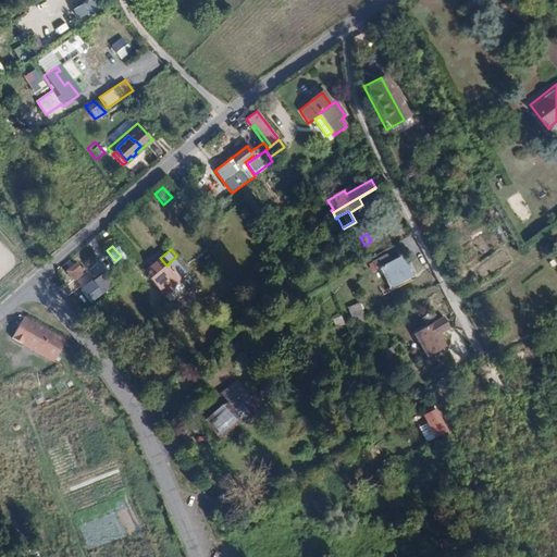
[(183,268),(184,264),(176,256),(166,265),(149,280),(162,295),(180,280),(178,279),(186,272),(183,268)]
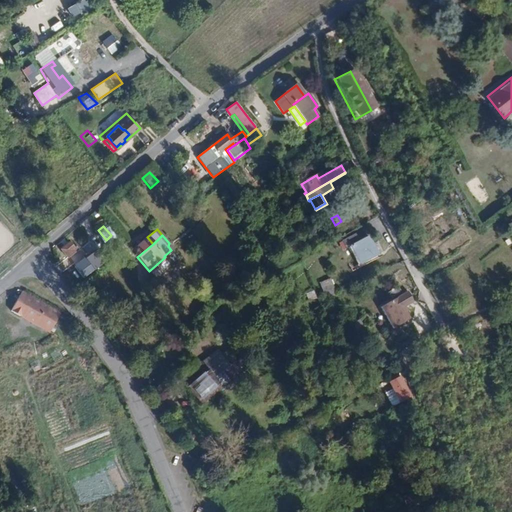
[(345,251),(347,250),(358,244),(354,236),(341,244),(345,251)]
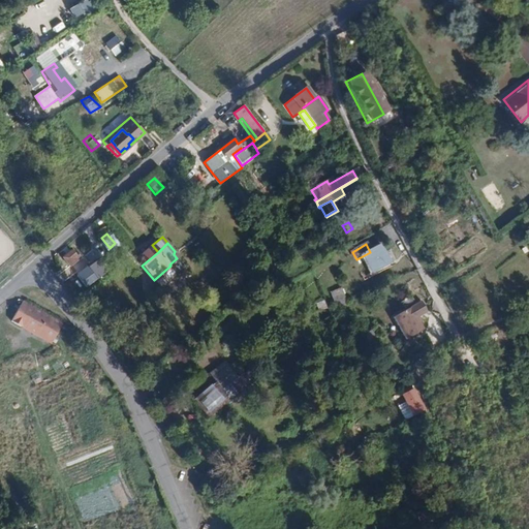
[(135,258),(142,266),(158,252),(152,245),(135,258)]
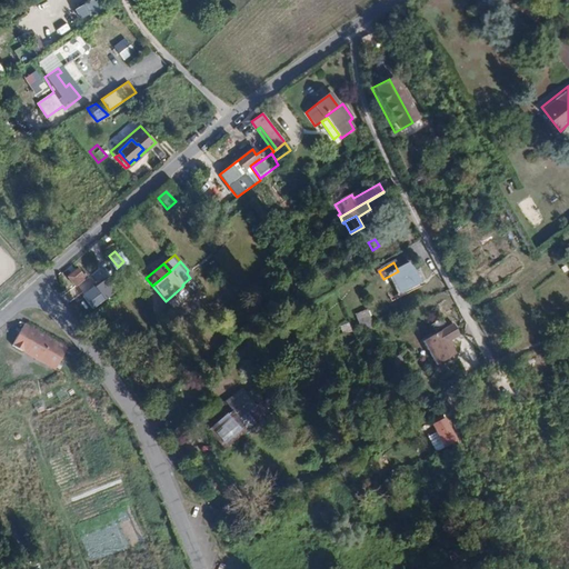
[(412,272),(408,265),(398,271),(386,278),(399,301),(421,288),(419,285),(419,283),(410,288),(403,277),(412,272)]
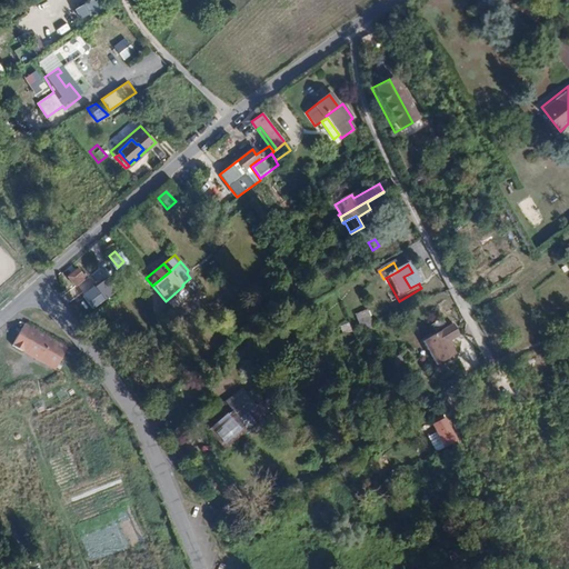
[(81,277),(77,270),(67,278),(76,288),(81,283),(78,280),(81,277)]
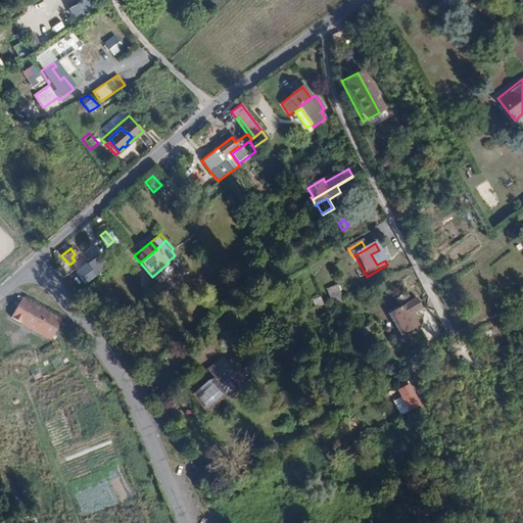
[(383,248),(379,250),(385,260),(385,262),(389,259),(383,248)]
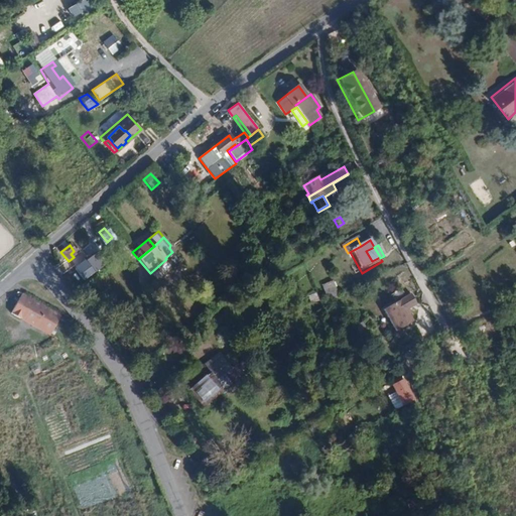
[(380,257),(374,247),(366,251),(372,261),(380,257)]
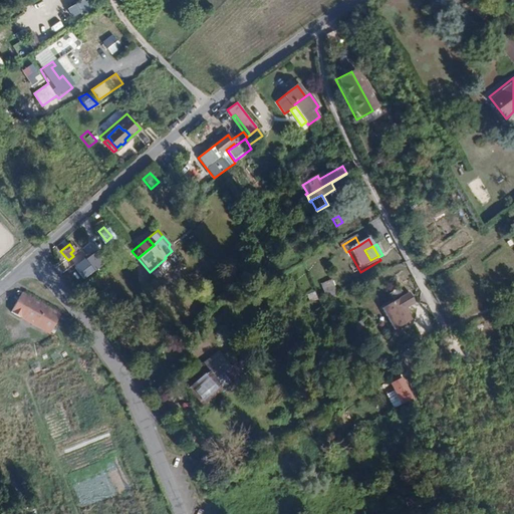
[(106,260),(98,249),(90,255),(92,257),(83,264),(81,263),(74,269),(82,279),(106,260)]
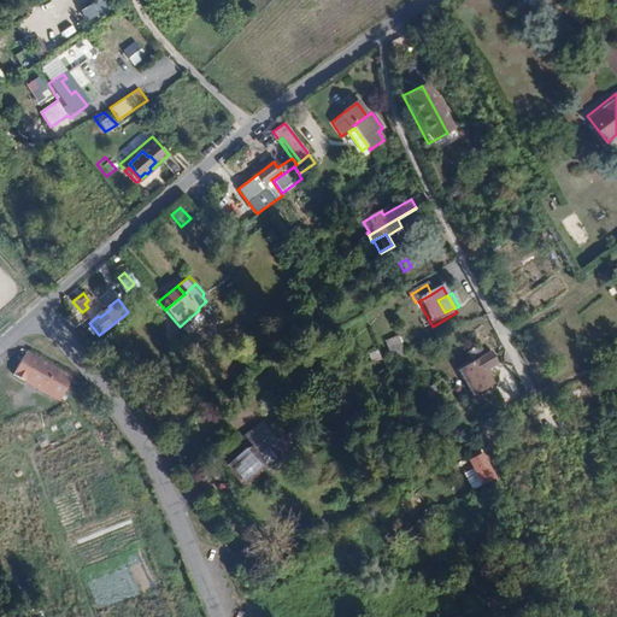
[(391,354),(401,350),(395,339),(386,342),(391,354)]
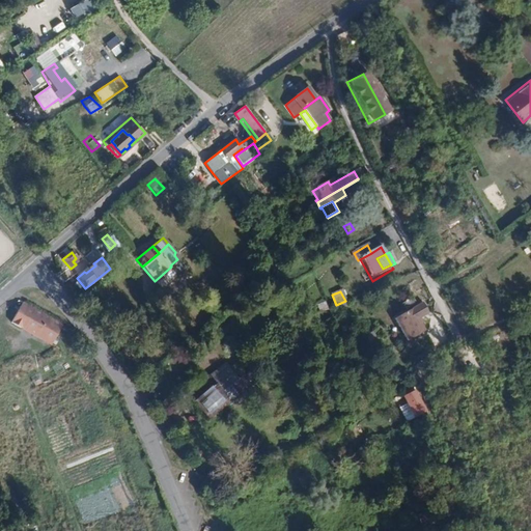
[(318,312),(326,309),(324,302),(316,305),(318,312)]
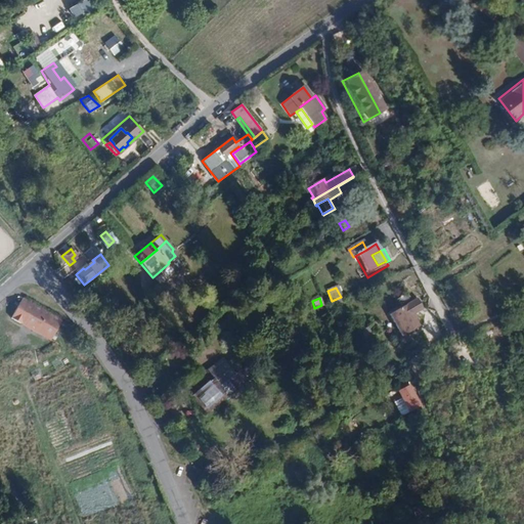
[(60,321),(20,299),(9,318),(22,325),(24,320),(52,337),(60,321)]
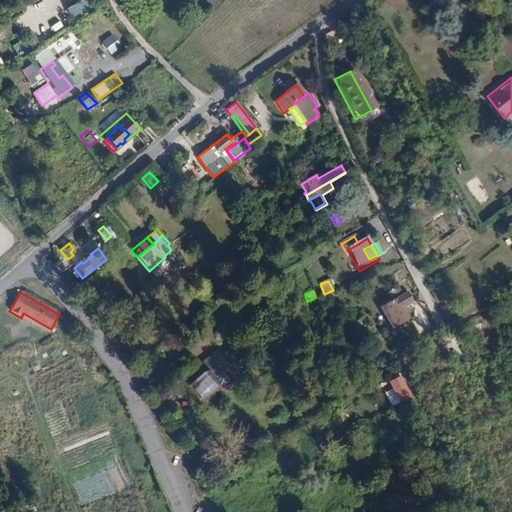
[(380,308),(392,329),(409,319),(402,308),(413,302),(407,292),(380,308)]
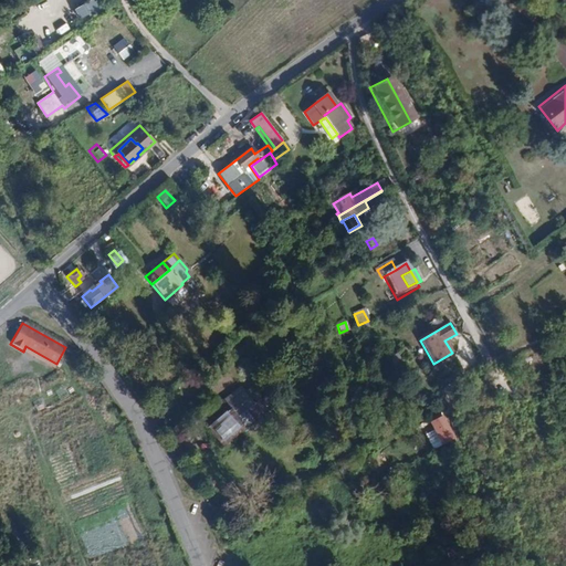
[(53,368),(56,364),(25,346),(23,352),(53,368)]
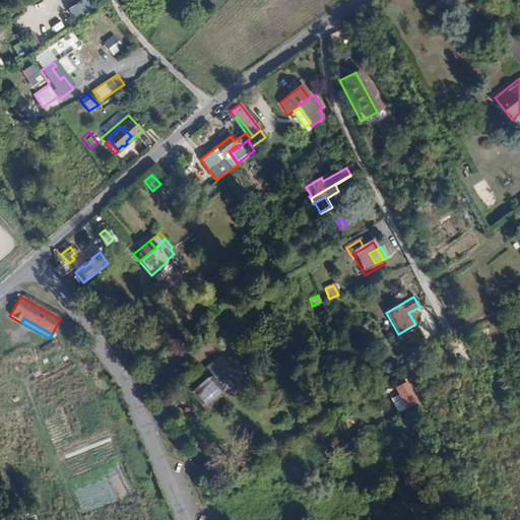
[(216,384),(232,373),(220,356),(204,367),(216,384)]
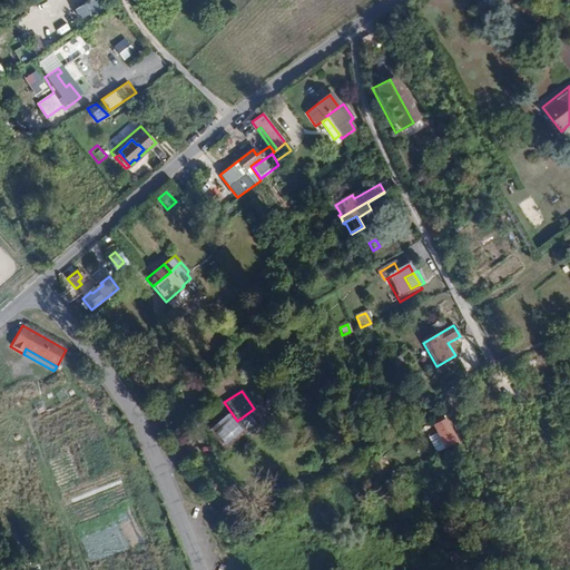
[(278,405),(272,396),(258,405),(266,416),(272,413),(278,405)]
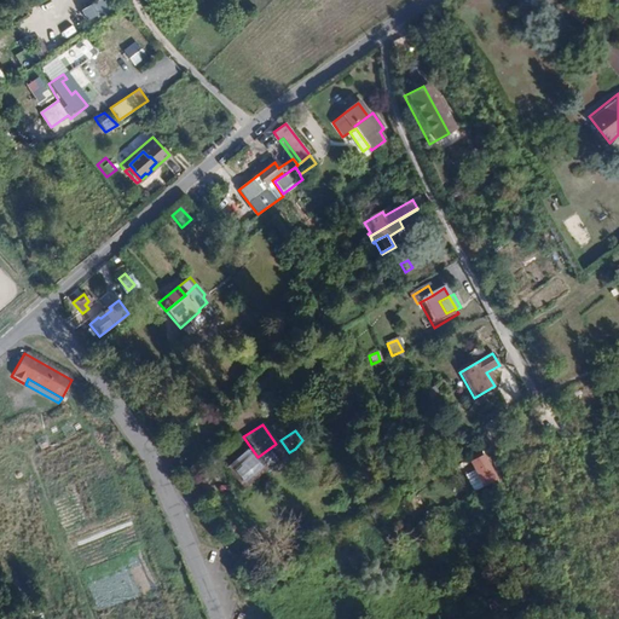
[(284,456),(276,444),(258,457),(243,437),(237,441),(243,450),(226,463),(238,481),(255,469),(258,474),(284,456)]
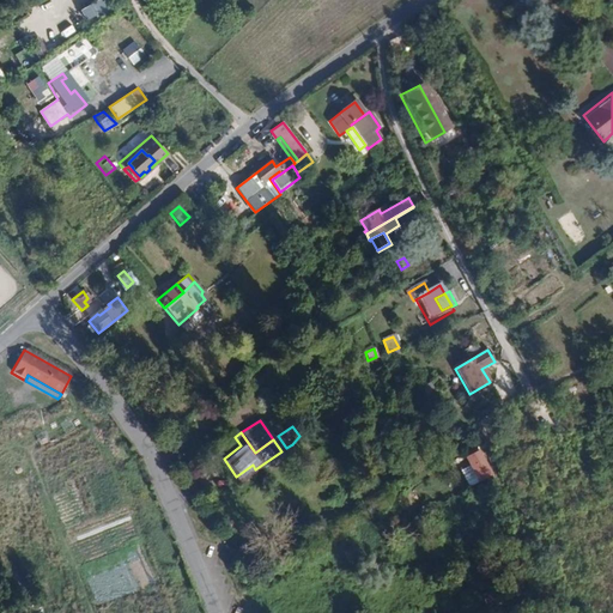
[(274,438),(273,439),(281,451),(286,448),(278,436),(274,438)]
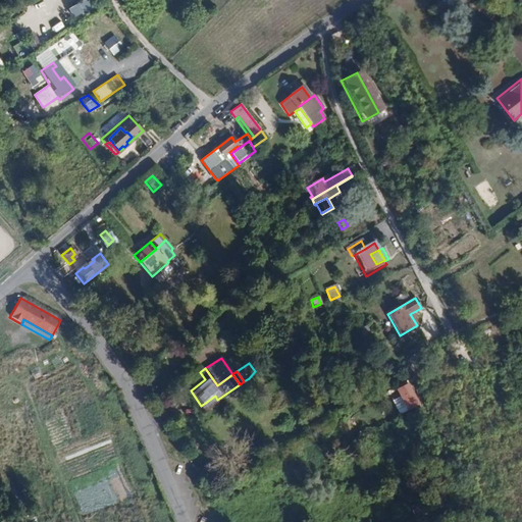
[(400,397),(408,409),(418,404),(416,399),(407,384),(396,390),(400,397)]
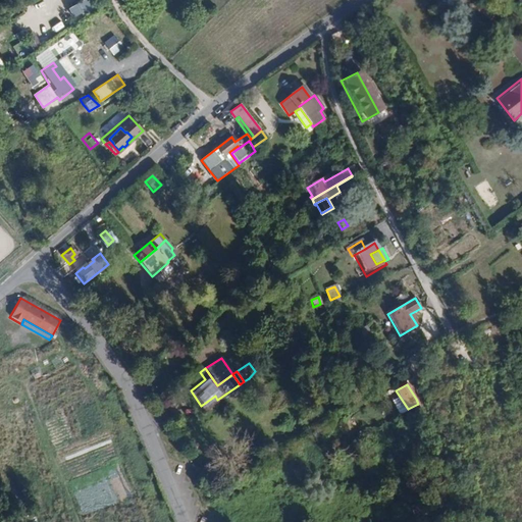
[(198,409),(201,406),(191,390),(188,393),(198,409)]
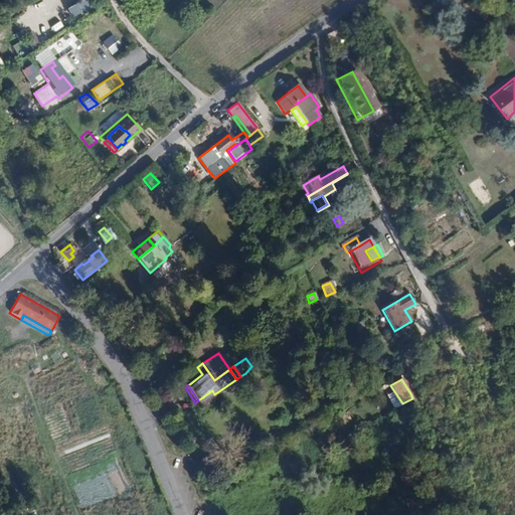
[(201,403),(214,394),(212,390),(198,400),(201,403)]
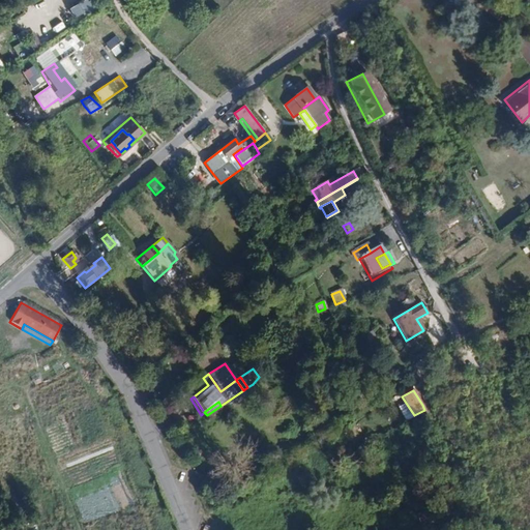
[(414,415),(406,403),(399,408),(407,420),(414,415)]
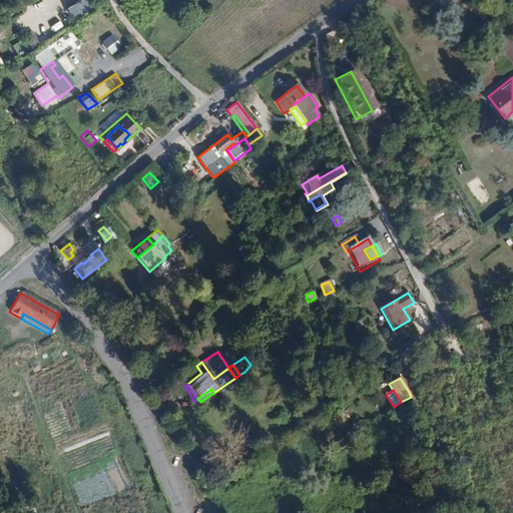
[(366,447),(371,443),(373,442),(366,432),(357,439),(363,449),(366,447)]
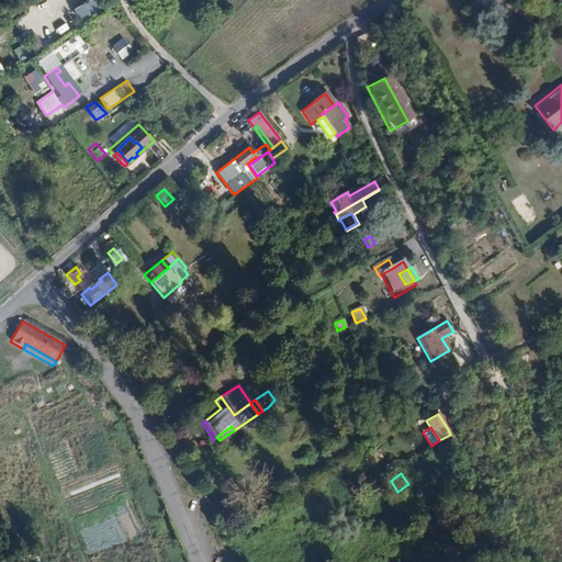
[(453,551),(449,541),(441,546),(446,555),(453,551)]
